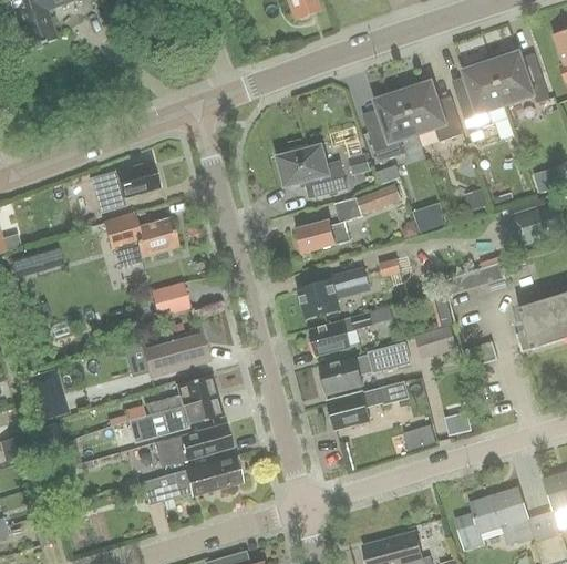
[(47,9),(70,0),(10,0),(28,47),(33,44),(34,48),(42,44),(41,42),(58,36),(47,9)]
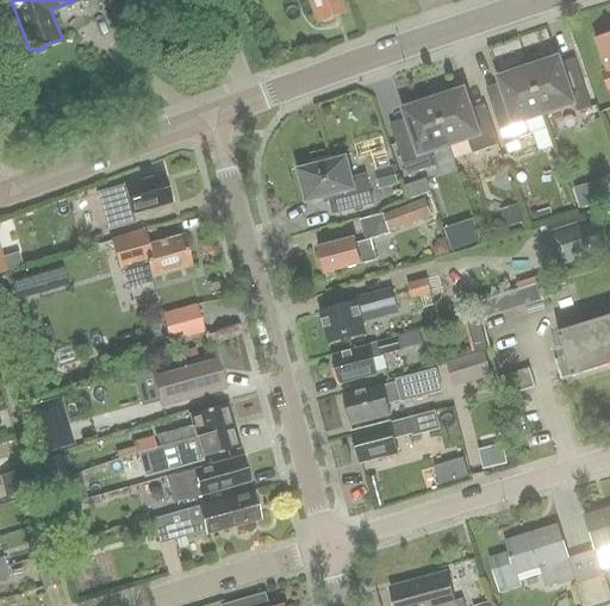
[(312,0),(318,19),(321,18),(324,19),(331,17),(332,14),(343,11),(340,0),(312,0)]
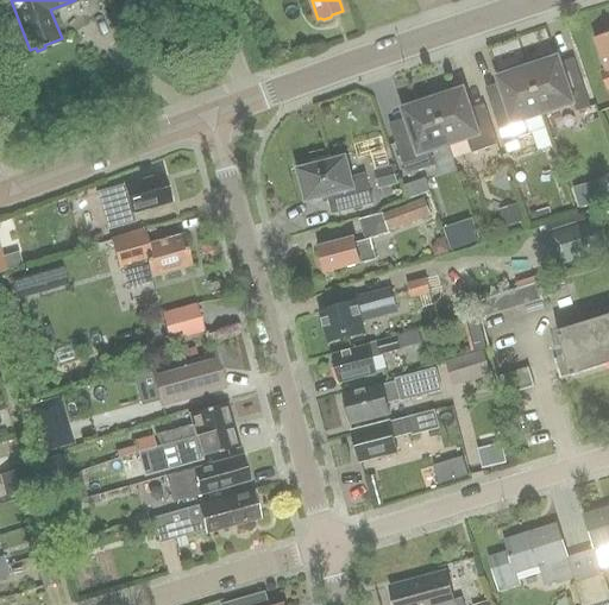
[(608,31),(595,36),(608,70),(602,71),(608,89),(608,31)]
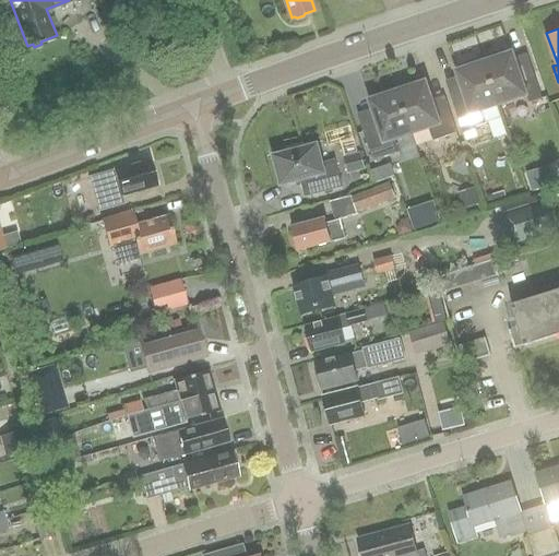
[(521,73),(512,49),(484,59),(499,102),(526,92),(528,99),(542,95),(533,70),(521,73)]
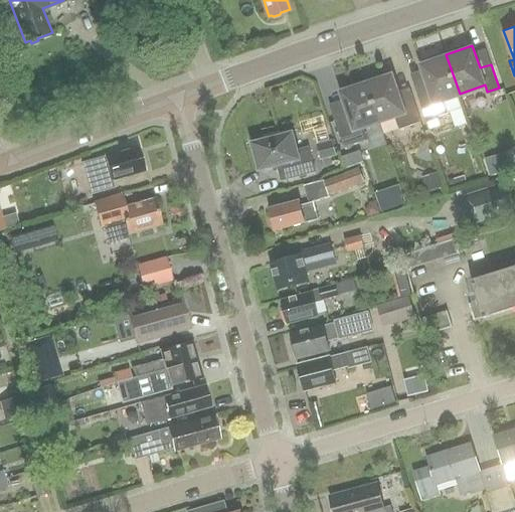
[(460,94),(446,54),(419,62),(427,86),(416,90),(428,128),(441,124),(438,114),(448,111),(444,99),(460,94)]
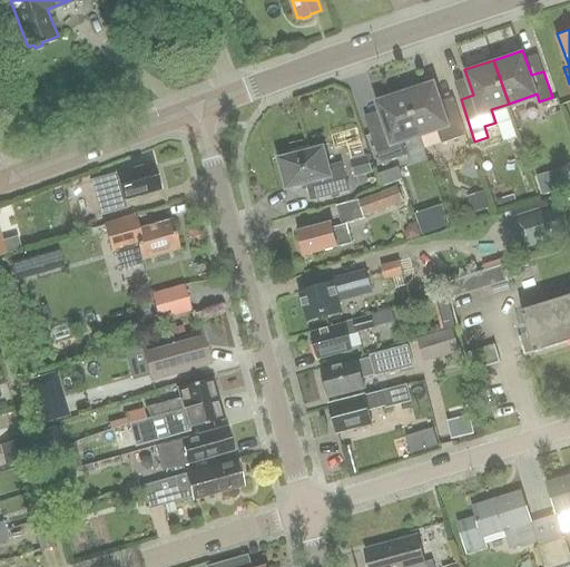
[(442,105),(434,80),(422,84),(420,79),(404,84),(406,89),(405,89),(420,134),(438,128),(442,140),(465,133),(454,100),(442,105)]
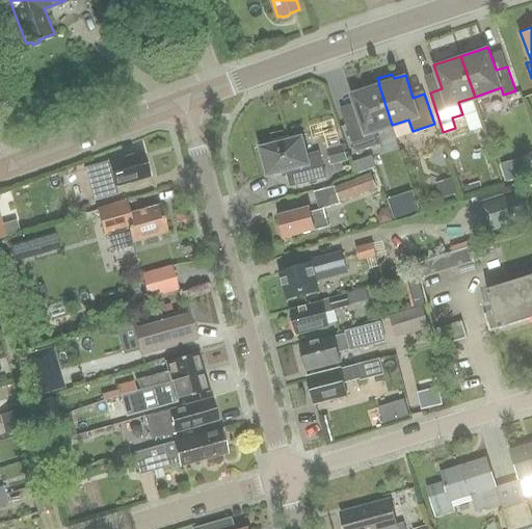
[(392,125),(378,83),(351,93),(358,116),(345,121),(354,151),(379,142),(375,130),(392,125)]
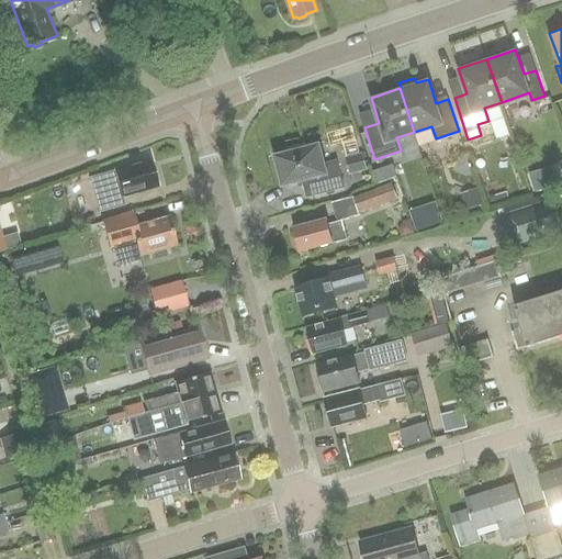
[(289,151),(274,155),(282,185),(307,178),(312,194),(345,186),(337,158),(324,161),(319,143),(306,146),(305,141),(288,145),(289,151)]
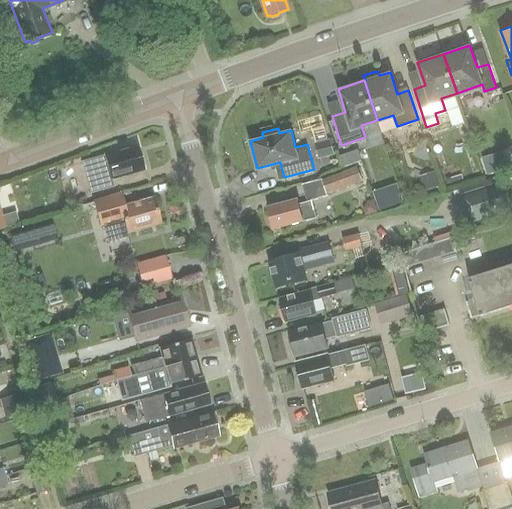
[(334,151),(330,137),(315,141),(318,155),(334,151)]
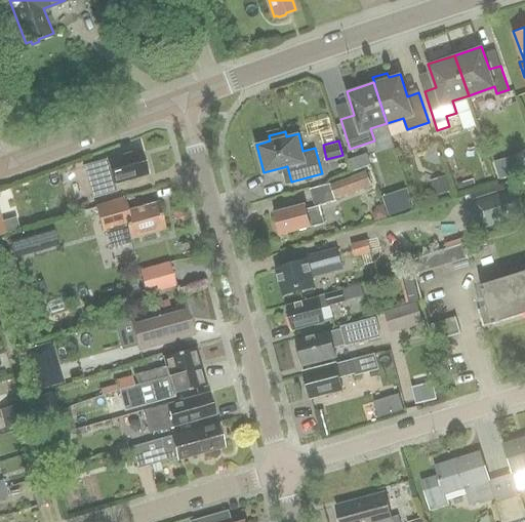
[(108,156),(86,162),(69,167),(75,188),(91,183),(89,175),(111,169),(115,181),(148,171),(140,148),(108,157),(108,156)]
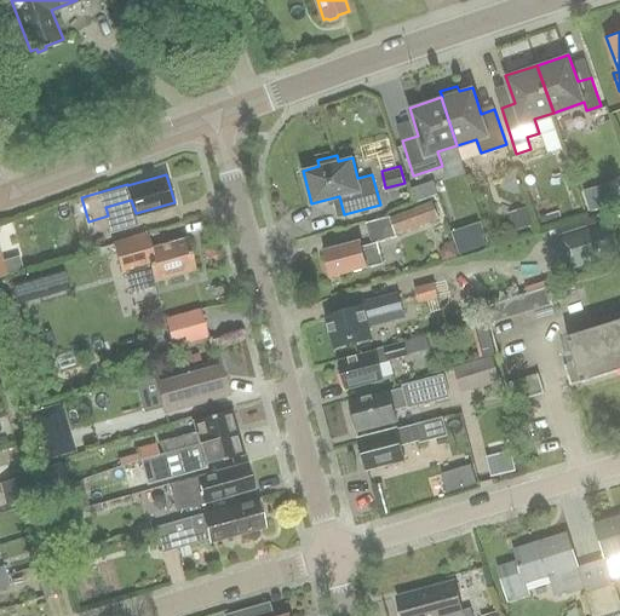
[(411,188),(414,200),(436,191),(431,179),(411,188)]
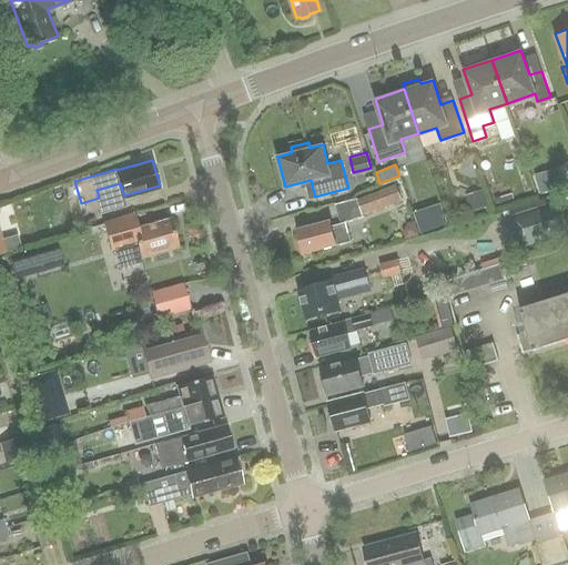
[(536,173),(541,191),(559,187),(554,168),(536,173)]
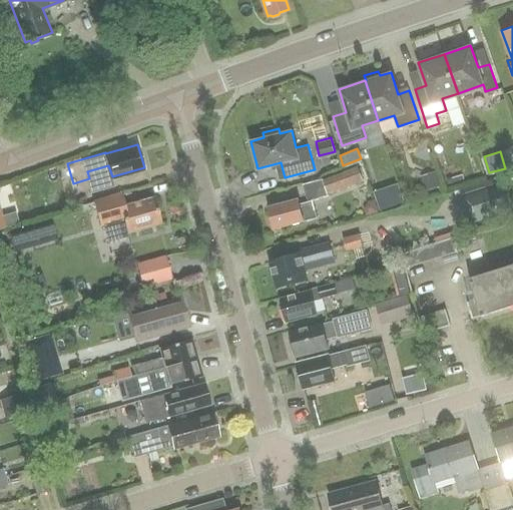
[(364,179),(358,164),(323,177),(328,192),(364,179)]
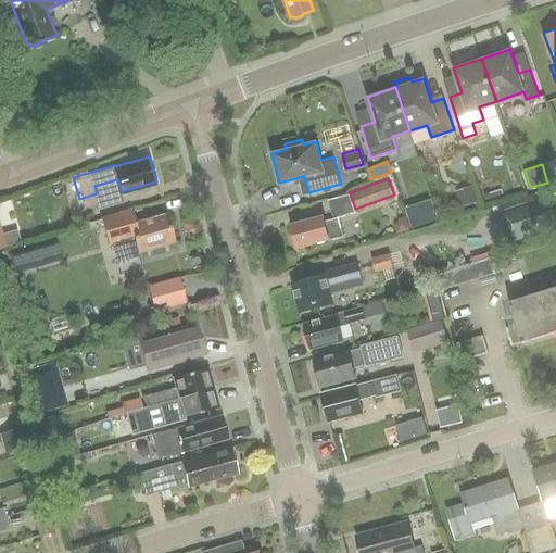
[(472,184),(456,189),(462,205),(478,200),(472,184)]
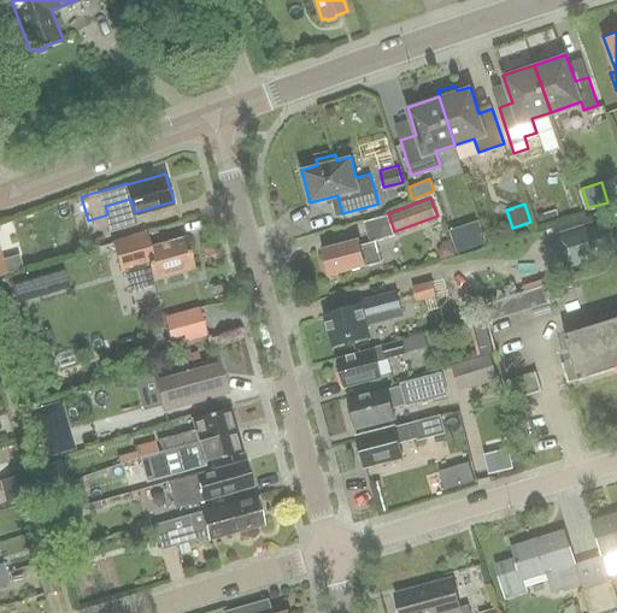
[(486,241),(479,219),(465,224),(472,246),(486,241)]
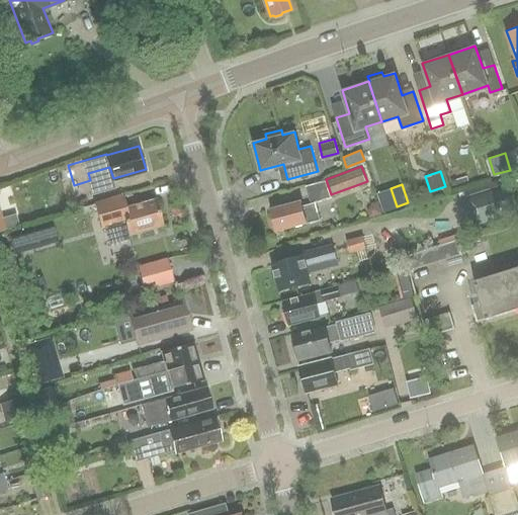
[(497,210),(517,203),(513,188),(507,189),(506,184),(467,197),(476,223),(499,216),(497,210)]
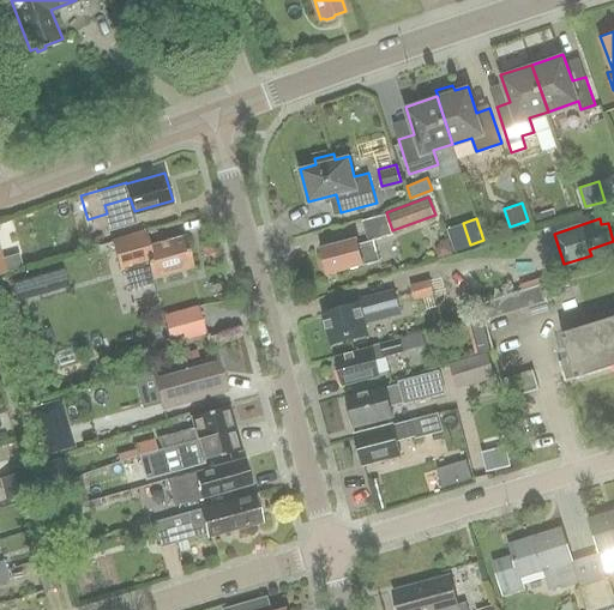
[(120,266),(130,264),(127,251),(145,246),(145,245),(150,243),(145,228),(113,236),(120,266)]
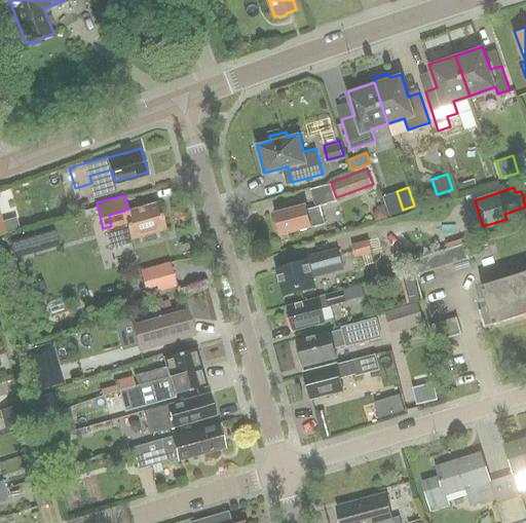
[(158,200),(128,209),(124,210),(124,211),(109,215),(111,226),(127,222),(132,236),(165,227),(158,200)]
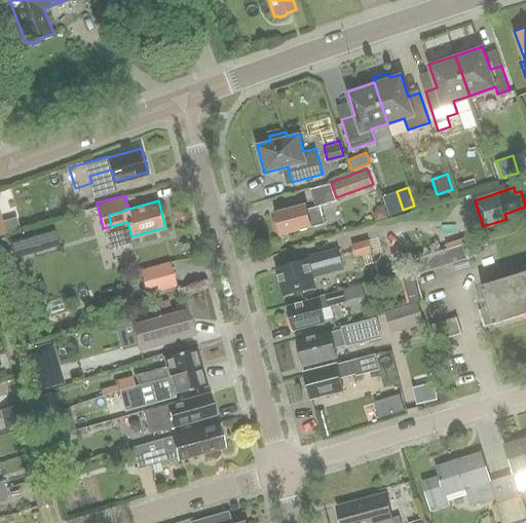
[(372,214),(374,221),(388,216),(384,202),(377,204),(372,214)]
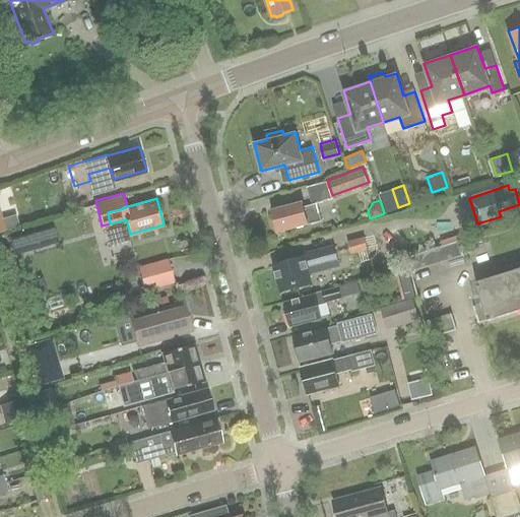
[(322,219),(320,211),(317,202),(304,205),(303,201),(271,209),(277,232),(309,223),(322,219)]
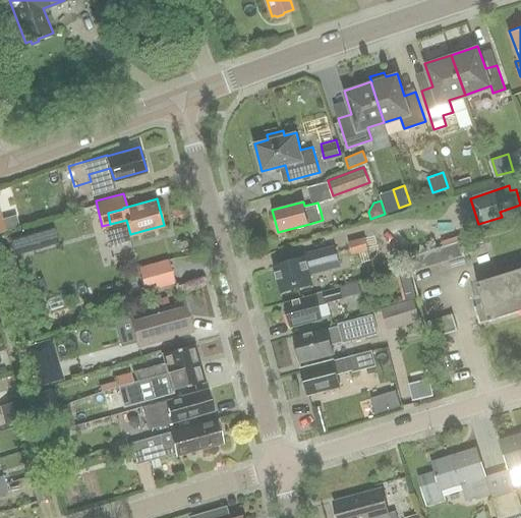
[(36,226),(10,233),(15,252),(41,245),(58,241),(53,222),(36,226)]
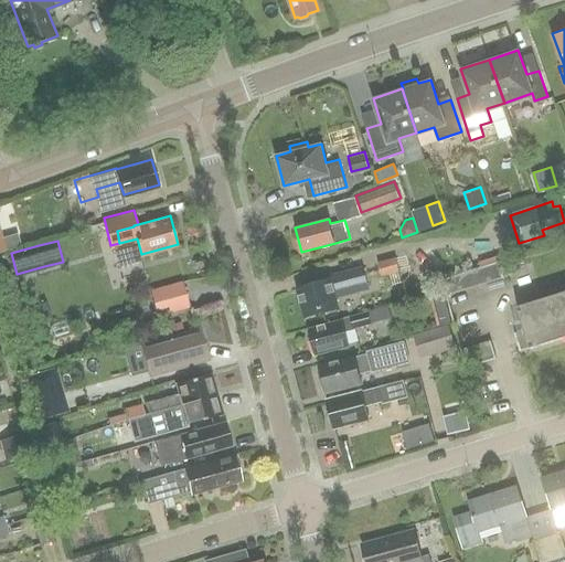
[(382,274),(400,269),(396,258),(380,264),(382,274)]
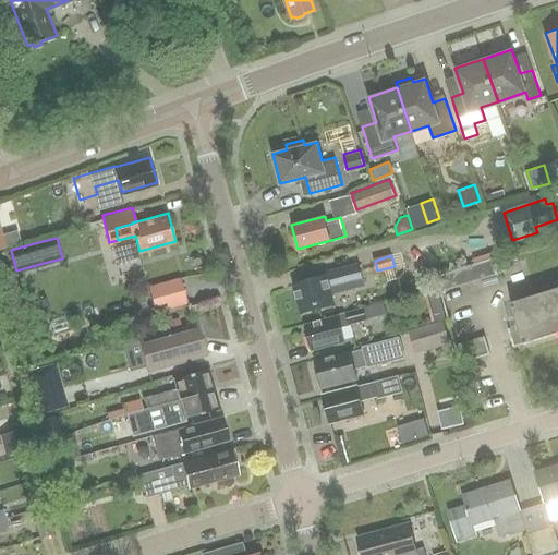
[(443,289),(498,272),(493,256),(437,274),(443,289)]
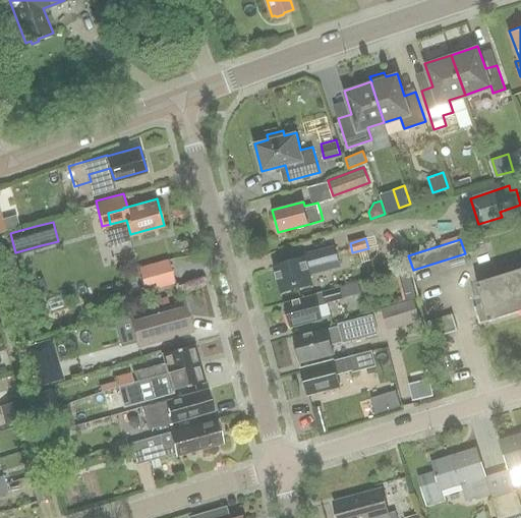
[(304,256),(275,265),(282,291),(312,283),(308,269),(325,264),(325,265),(339,262),(334,245),(320,249),(303,253),(304,256)]
